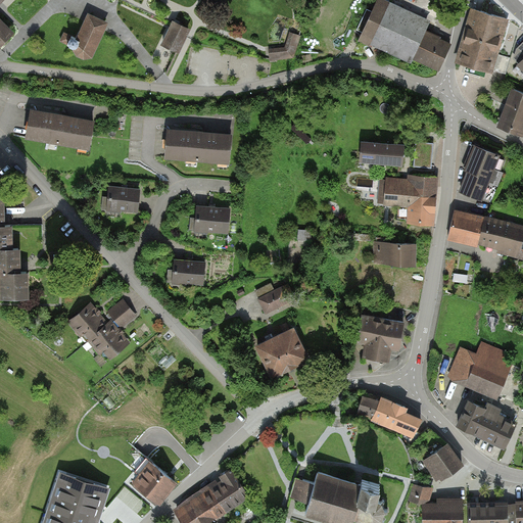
[(427,22),(378,0),(363,35),(438,68),(449,44),(423,32),(427,22)]
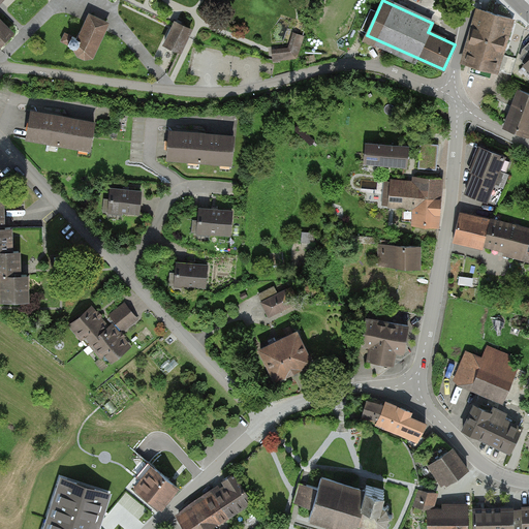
[(502,54),(512,19),(478,8),(463,63),(497,72),(497,70),(511,74),(517,58),(502,54)]
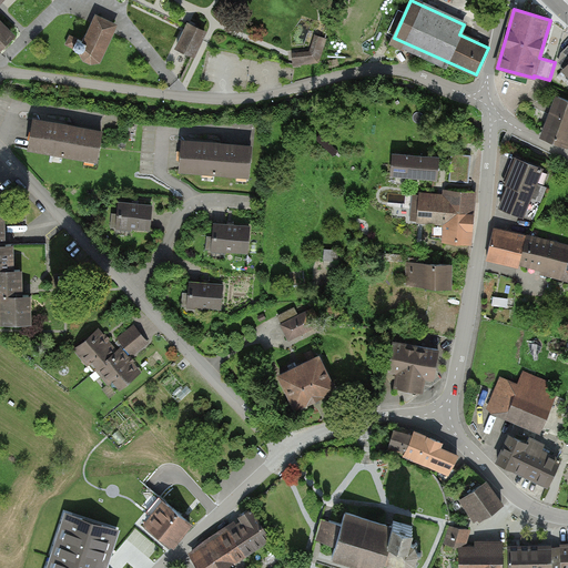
[(73,58),(95,68),(113,26),(91,17),(73,58)]
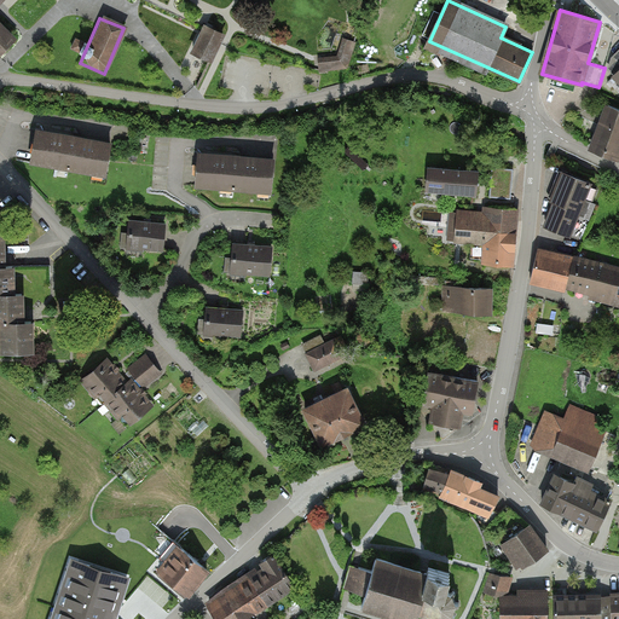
[(0,51),(12,39),(0,25),(0,51)]
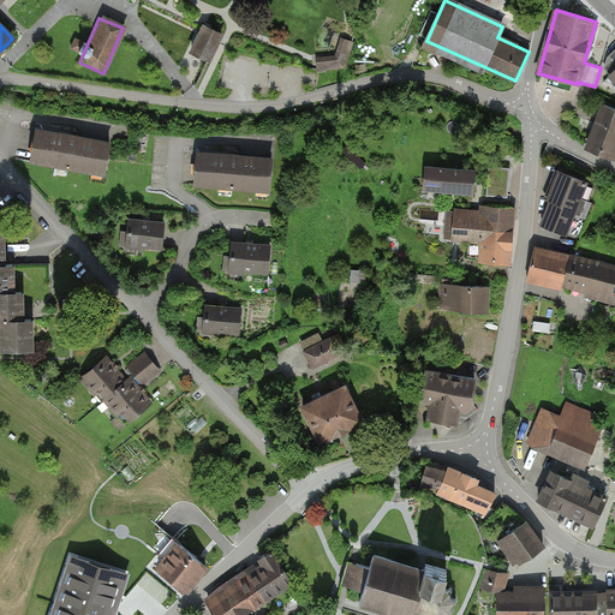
[(222,37),(202,28),(189,58),(191,59),(183,76),(201,85),(222,37)]
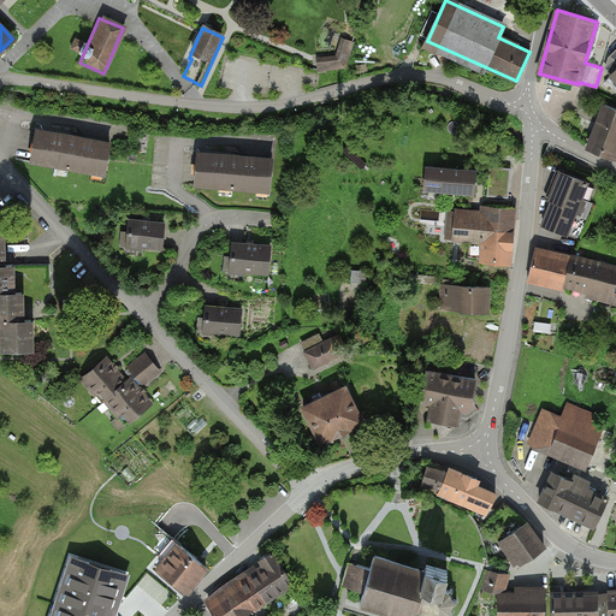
[(344,71),(353,46),(341,41),(335,57),(317,59),(318,75),(344,71)]
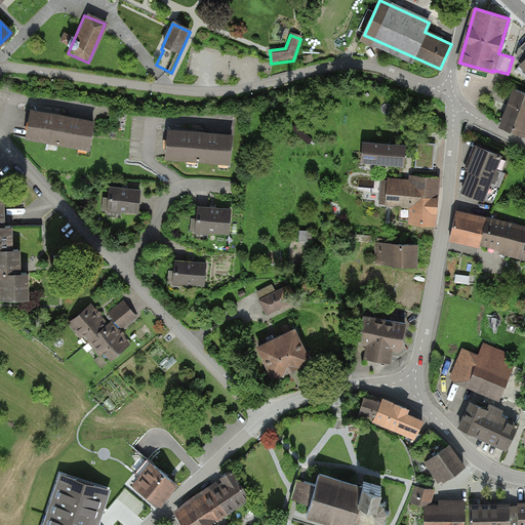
[(524,92),(514,88),(498,125),(524,135),(524,132),(524,92)]
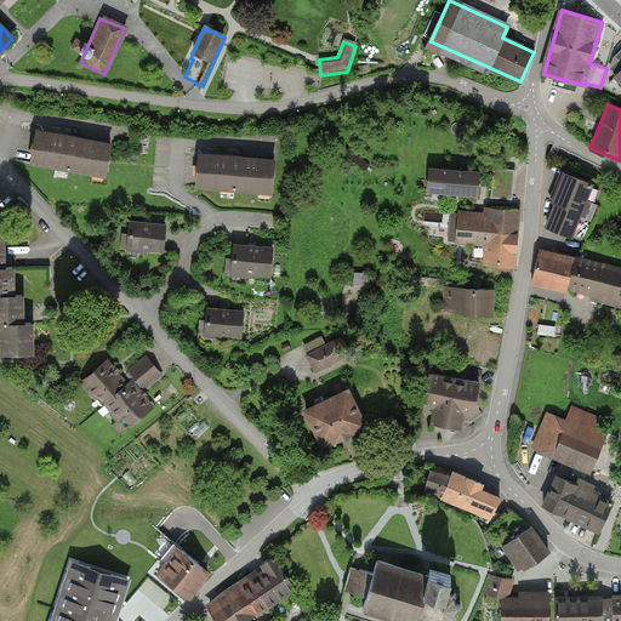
[(106,175),(112,143),(38,131),(32,161),(106,175)]
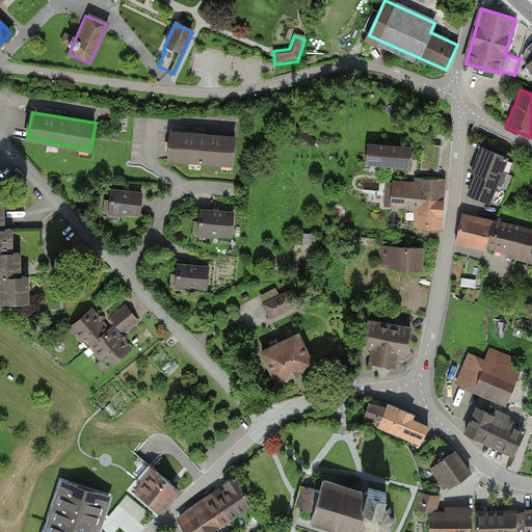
[(232,164),(235,137),(171,132),(168,158),(232,164)]
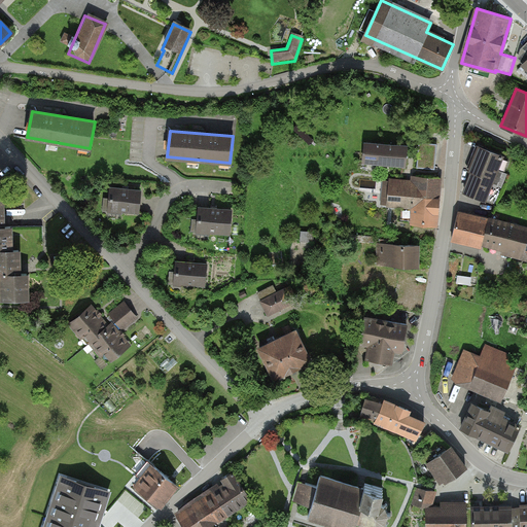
[(406,146),(361,144),(360,166),(405,168),(406,146)]
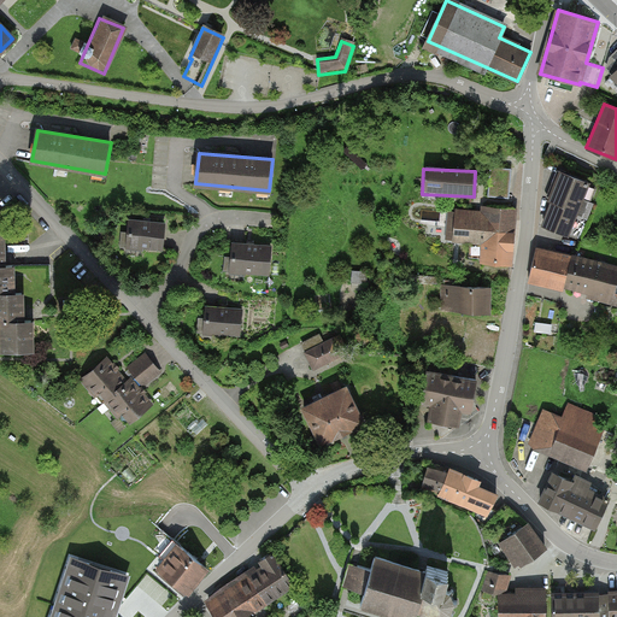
[(587,181),(562,171),(544,223),(569,231),(587,181)]
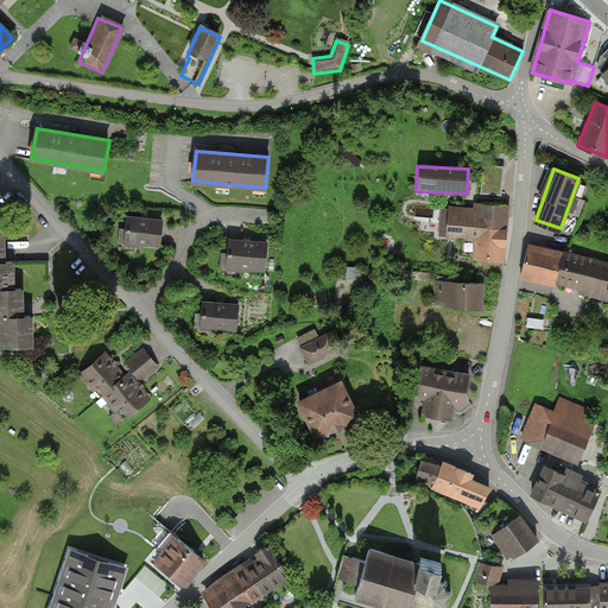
[(472,208),(445,207),(443,238),(474,240),(472,263),(504,265),(508,204),(472,202),(472,208)]
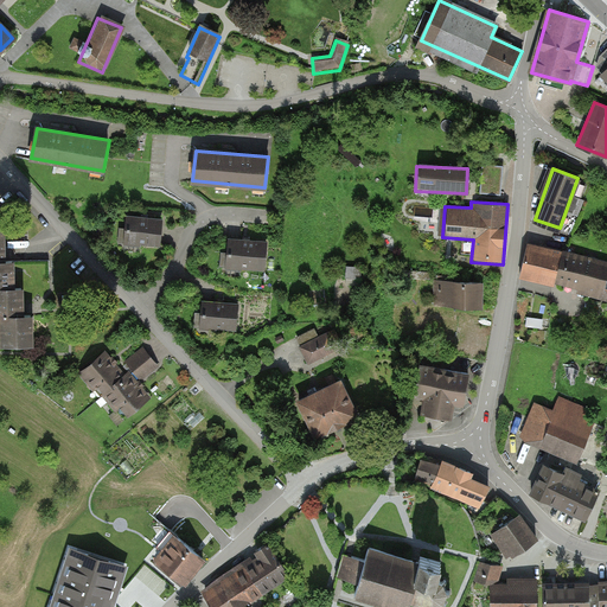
[(161,221),(123,218),(122,246),(159,247),(161,221)]
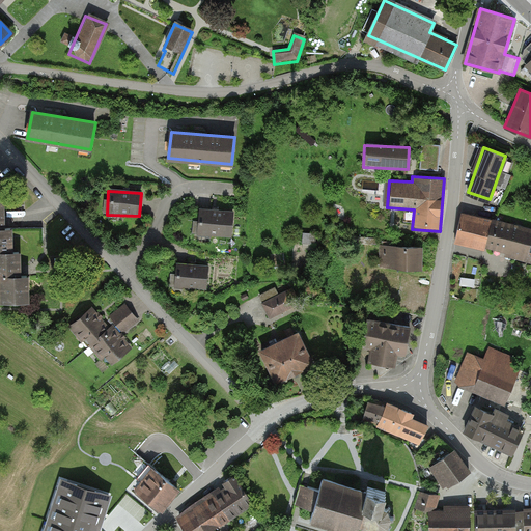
[(229,240),(231,211),(197,210),(195,239),(229,240)]
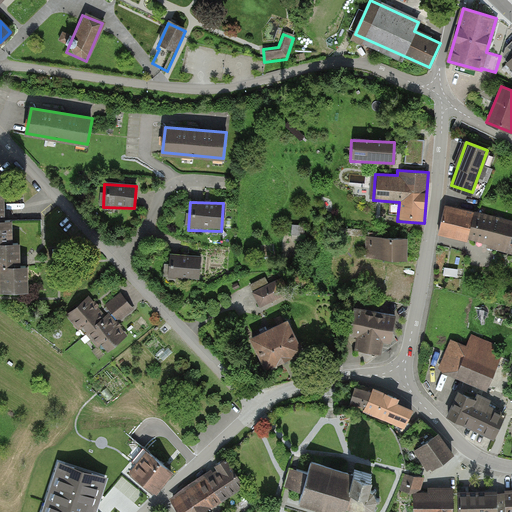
[(467,238),(473,213),(445,207),(439,232),(467,238)]
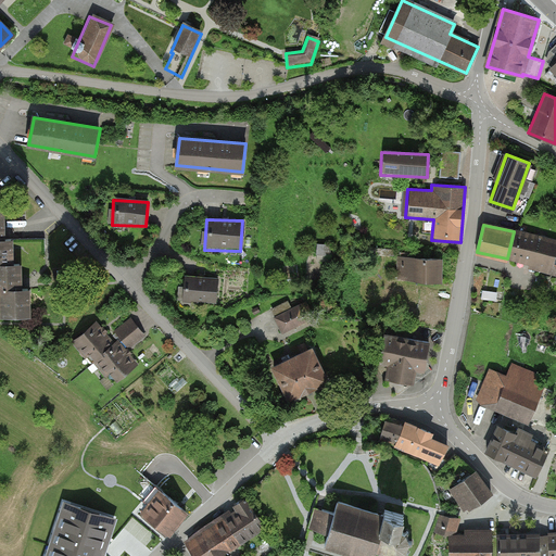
[(555,241),(516,231),(509,255),(555,267),(555,241)]
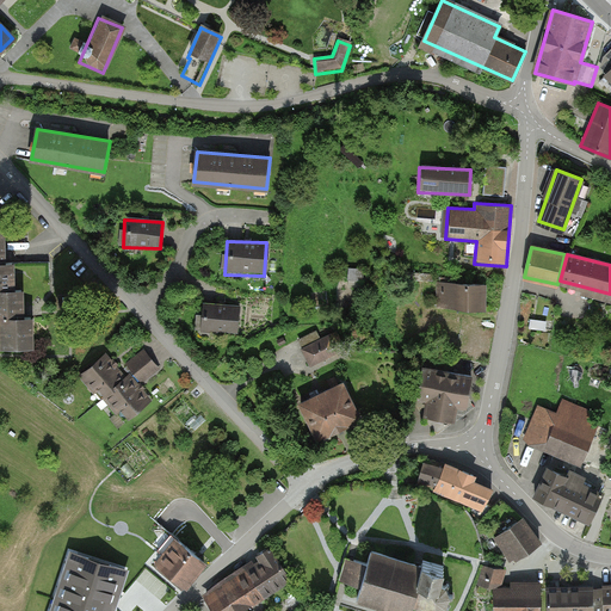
[(0,290),(10,290),(8,263),(0,263),(0,290)]
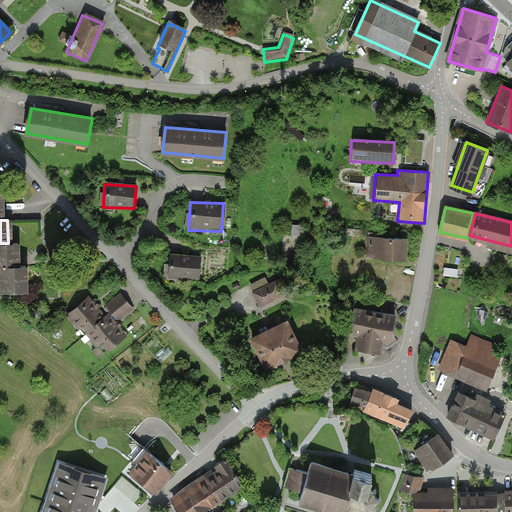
[(405,263),(406,240),(368,239),(367,262),(405,263)]
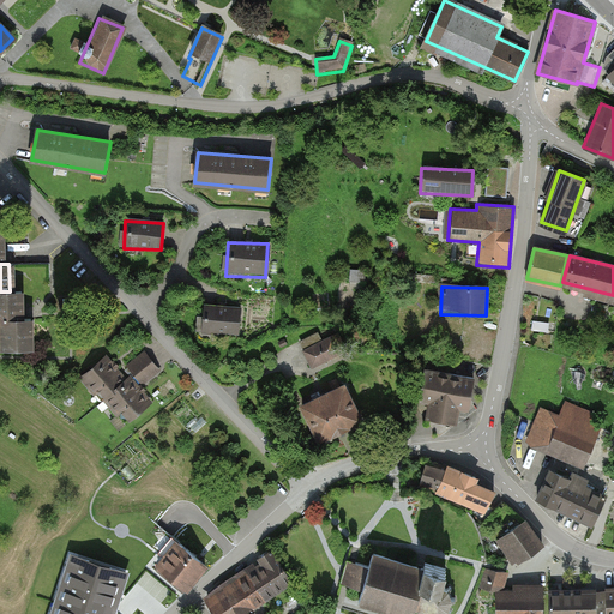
[(0,320),(19,320),(18,292),(10,292),(0,292),(0,320)]
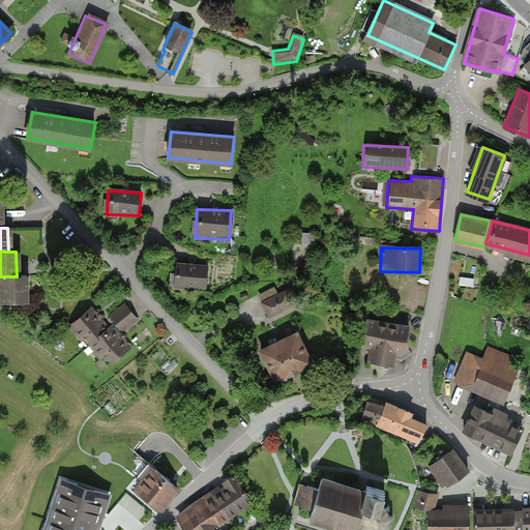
[(207,266),(175,264),(174,291),(205,292),(207,266)]
